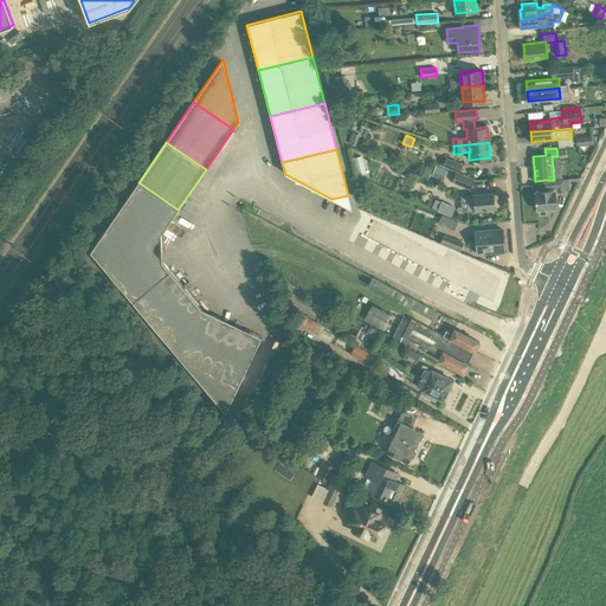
[(354,158),(356,167),(363,166),(361,156),(354,158)]
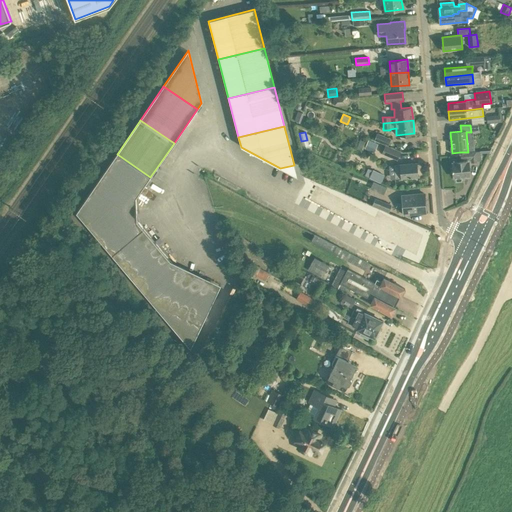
[(385,145),(388,146),(391,139),(377,133),(374,140),(385,145)]
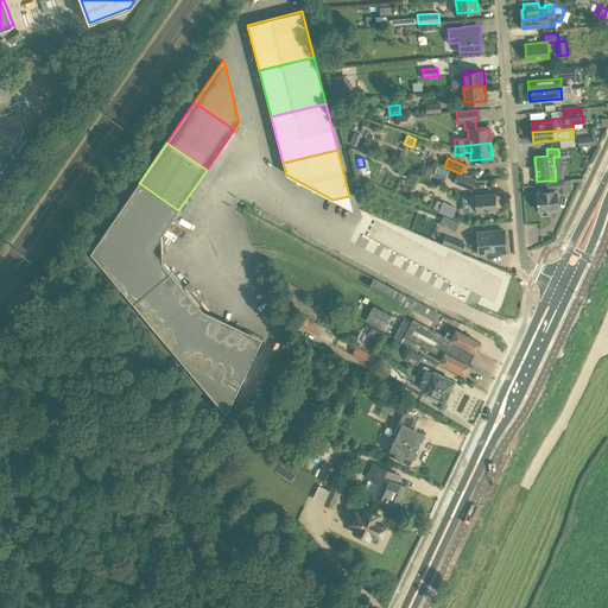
[(449,171),(437,166),(434,176),(444,181),(449,171)]
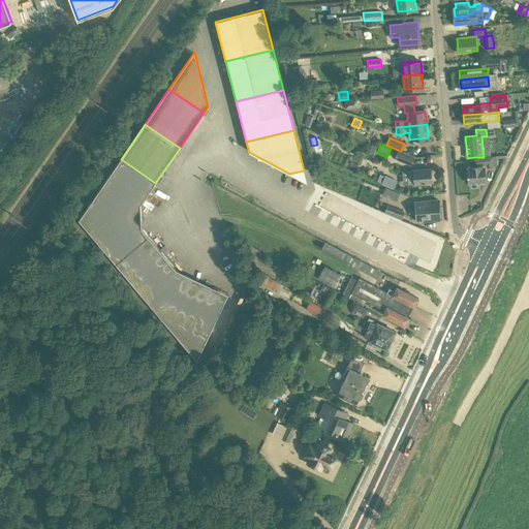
[(401,151),(398,150),(394,159),(410,165),(414,156),(401,151)]
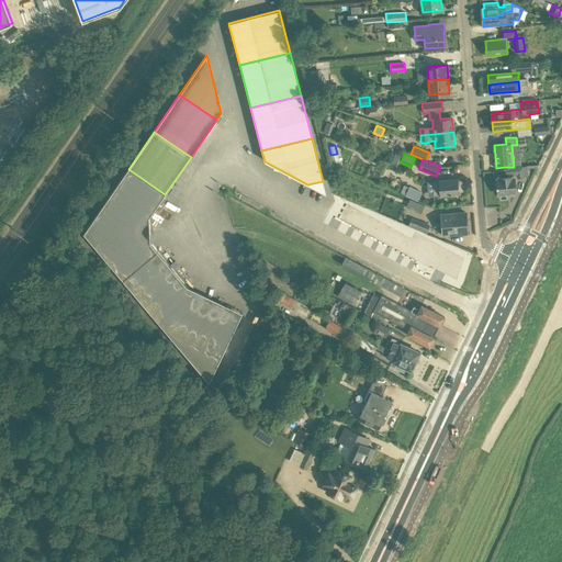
[(528,166),(514,167),(505,167),(506,176),(516,175),(517,179),(524,178),(524,177),(529,177),(528,166)]
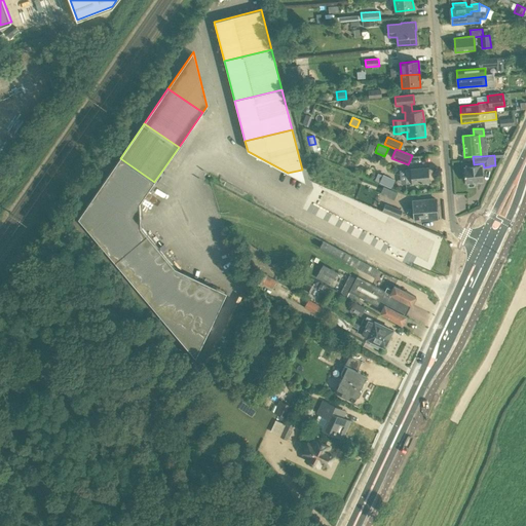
[(154,182),(120,158),(78,219),(114,261),(146,234),(141,227),(140,203),(154,182)]
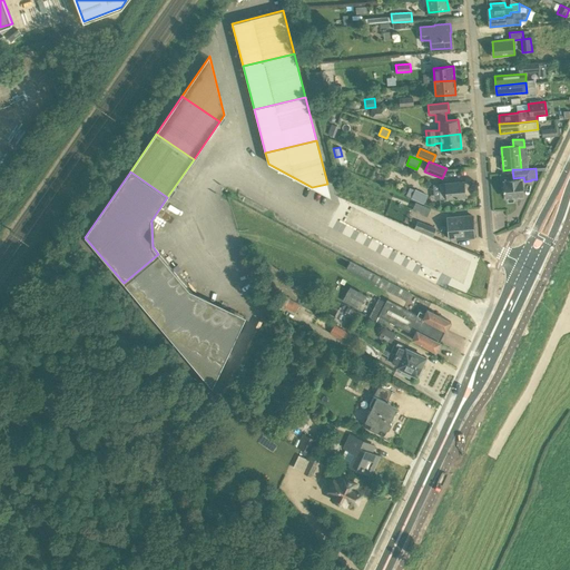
[(513,202),(514,196),(523,196),(521,179),(504,180),(505,197),(507,197),(509,202),(513,202)]
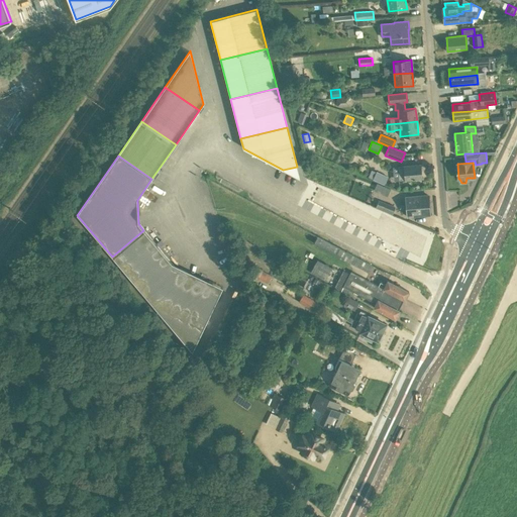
[(422,178),(421,165),(398,167),(399,181),(422,178)]
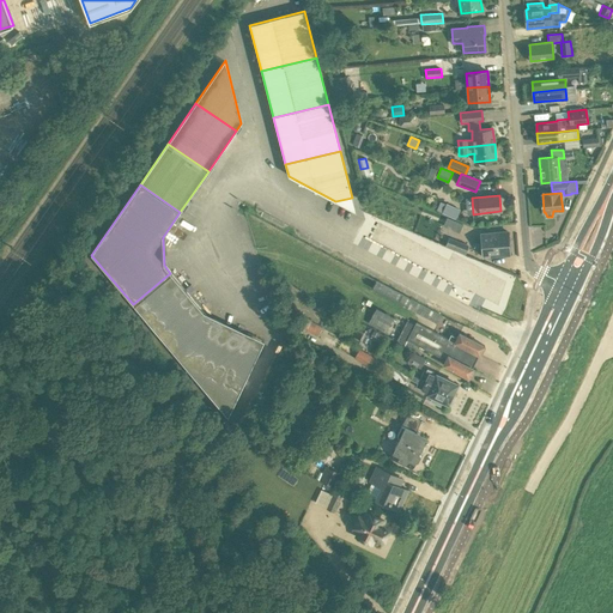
[(456,219),(461,210),(447,204),(442,213),(456,219)]
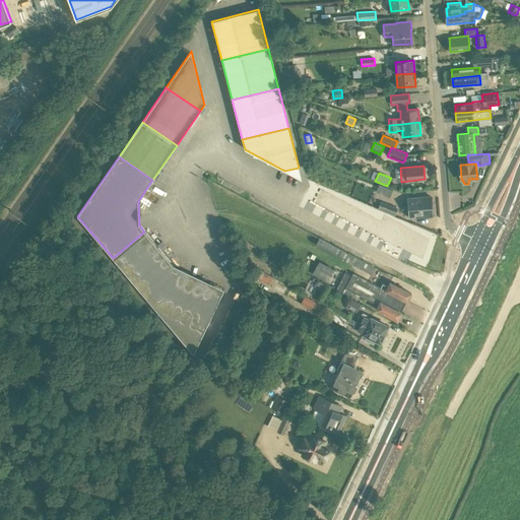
[(433,239),(384,213),(381,219),(321,188),(314,202),(398,248),(399,246),(423,258),(433,239)]
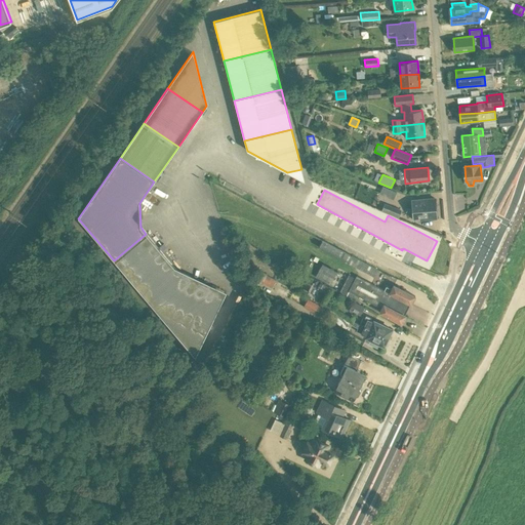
[(412,200),(414,219),(437,217),(436,198),(412,200)]
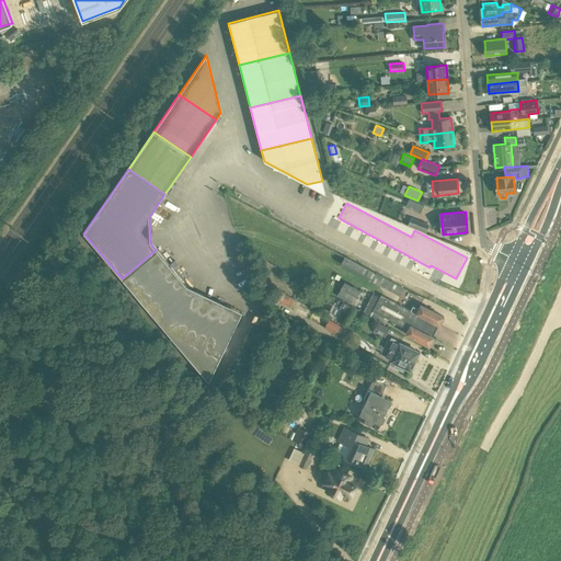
[(408,225),(425,232),(428,224),(411,217),(408,225)]
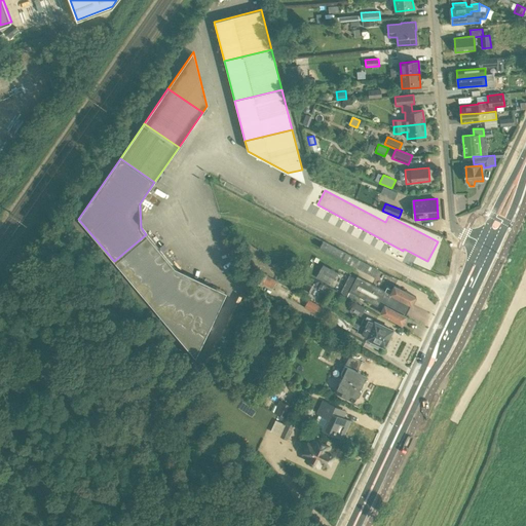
[(146,234),(114,261),(195,358),(225,296),(180,274),(146,234)]
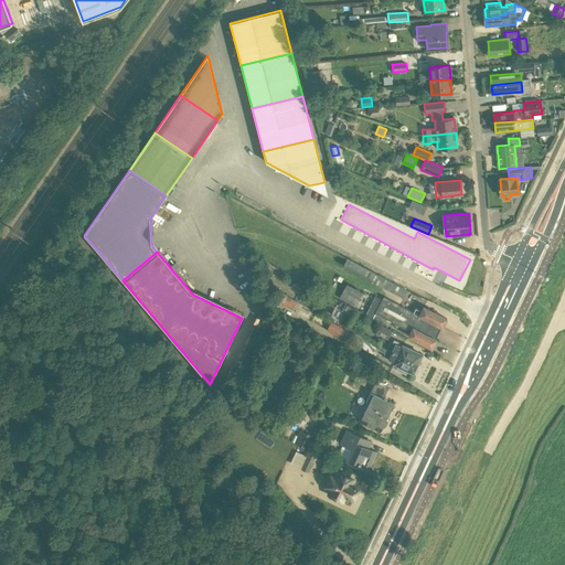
[(407,290),(347,258),(342,266),(374,283),(403,299),(407,290)]
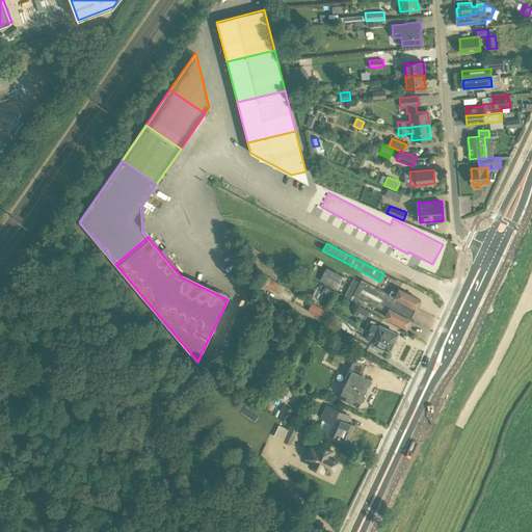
[(342,274),(331,269),(324,283),(335,289),(342,274)]
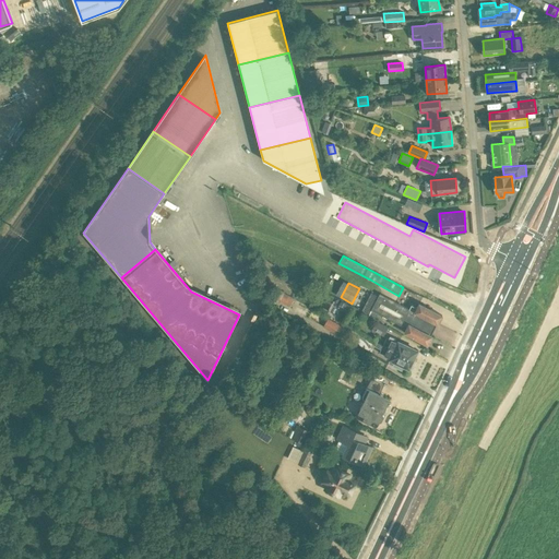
[(380,293),(379,294),(436,324),(436,323),(438,323),(442,316),(419,304),(417,307),(412,304),(408,309),(380,293)]
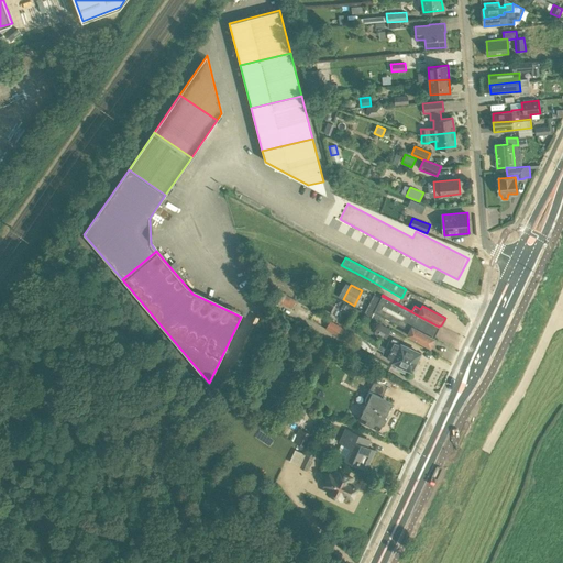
[(382,296),(376,306),(433,335),(439,327),(382,296)]
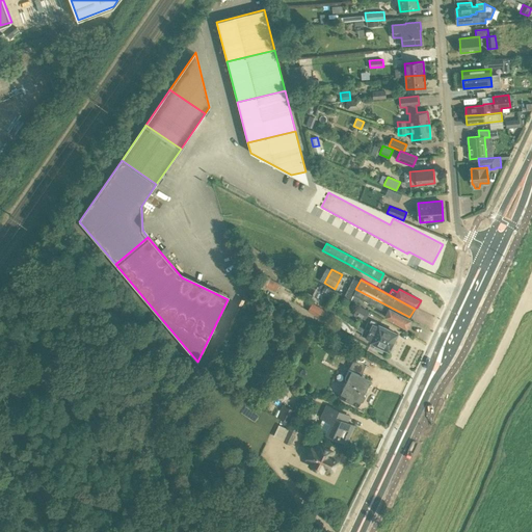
[(409,317),(355,289),(353,294),(387,312),(384,316),(406,327),(410,319),(409,318),(409,317)]
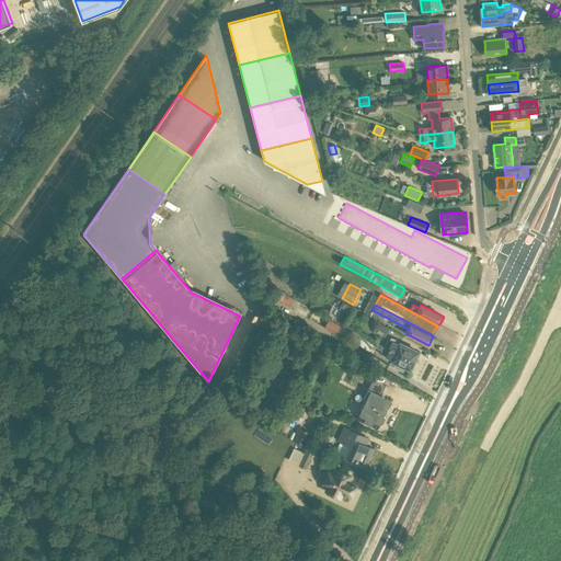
[(345,329),(329,319),(324,328),(341,338),(345,329)]
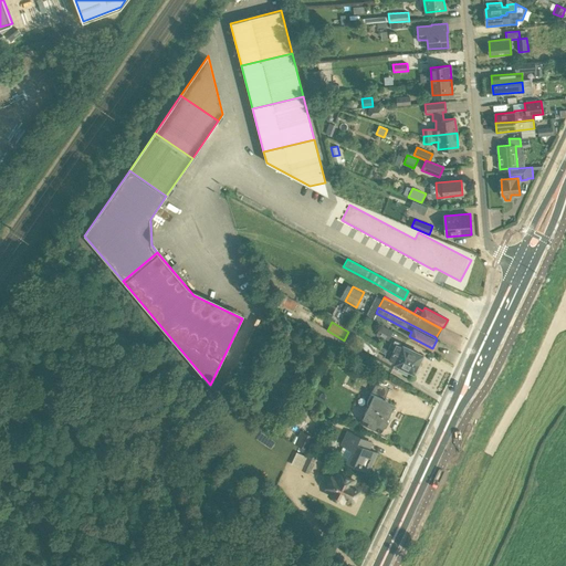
[(392,331),(381,325),(376,334),(388,341),(392,331)]
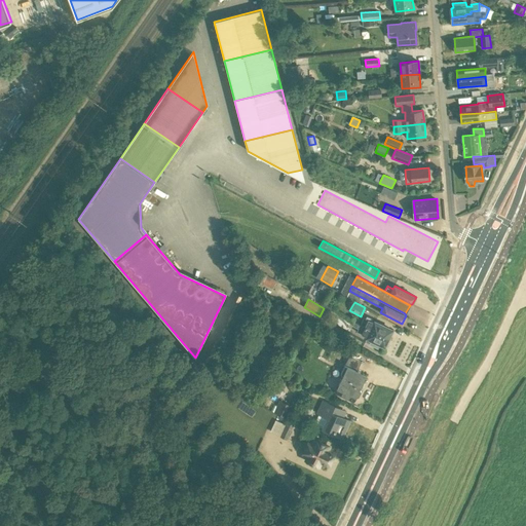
[(364,317),(361,324),(388,338),(392,330),(375,322),(374,323),(364,317)]
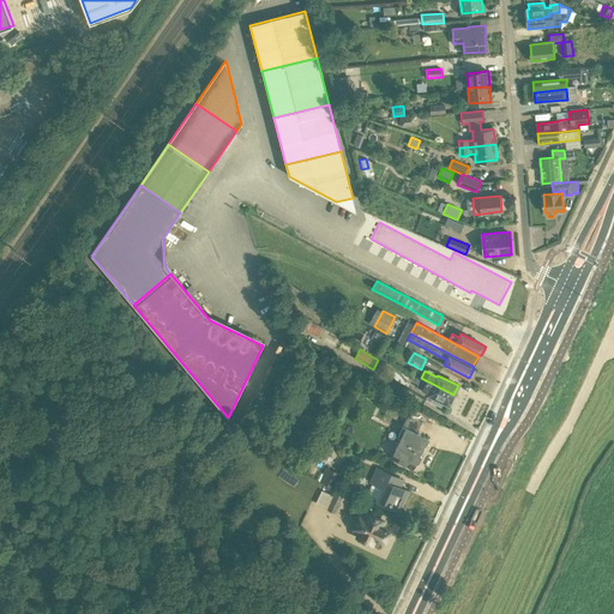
[(453,395),(421,378),(414,375),(413,379),(419,383),(416,386),(428,392),(428,393),(433,397),(431,402),(441,407),(444,402),(449,404),(453,395)]
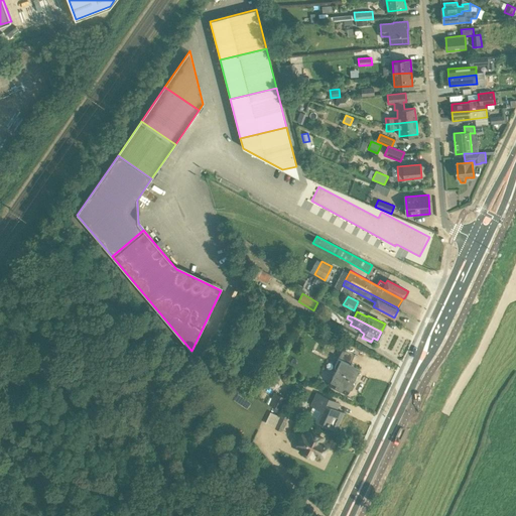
[(329,385),(348,394),(360,368),(355,365),(355,364),(351,363),(355,354),(343,348),(335,366),(336,369),(329,385)]
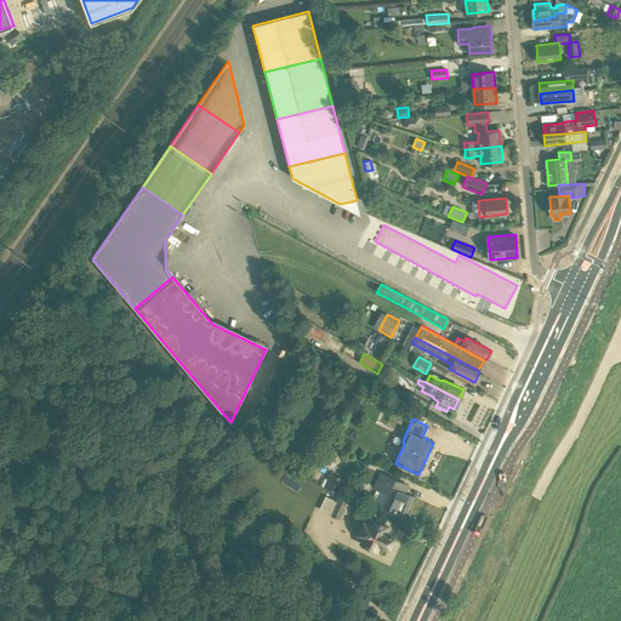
[(339,494),(346,479),(330,472),(324,486),(339,494)]
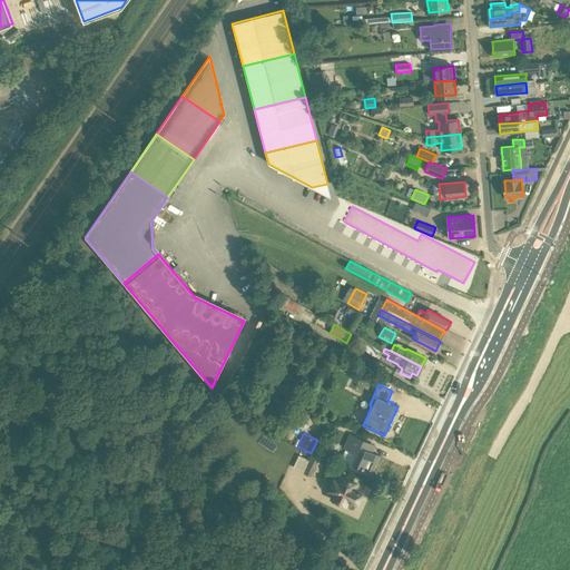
[(351,435),(344,448),(355,452),(351,464),(371,474),(379,455),(371,452),(374,445),(351,435)]
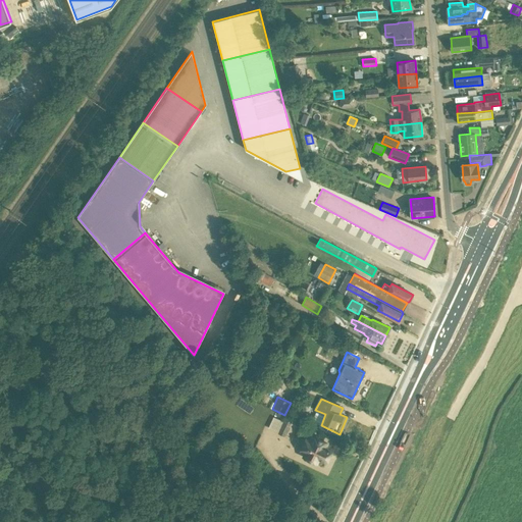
[(284,436),(292,421),(285,418),(278,433),(284,436)]
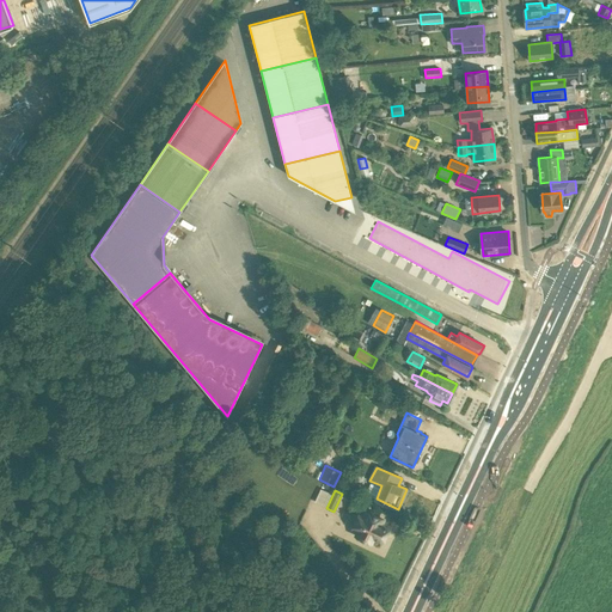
[(373,538),(383,543),(390,527),(381,524),(384,520),(366,512),(365,515),(360,513),(353,528),(357,531),(356,536),(371,543),(373,538)]
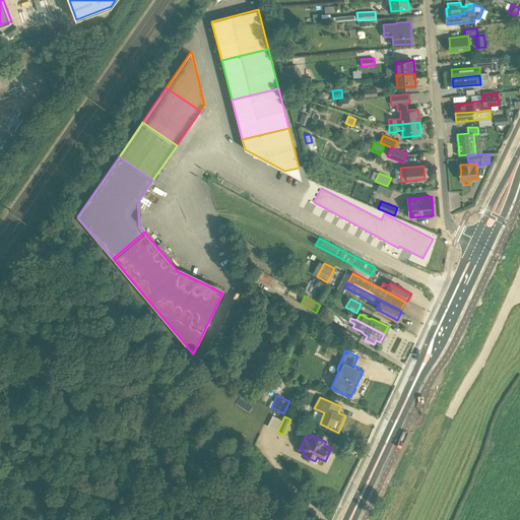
[(343,445),(335,448),(338,454),(345,450),(343,445)]
